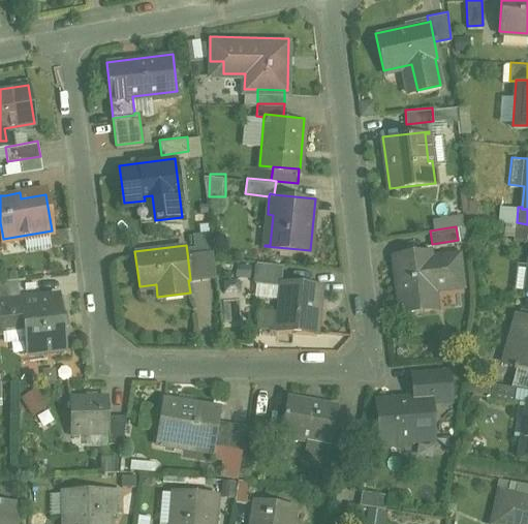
[(458,252),(429,256),(428,248),(393,253),(393,255),(394,254),(399,293),(398,294),(400,312),(433,308),(430,281),(461,277),(458,252)]
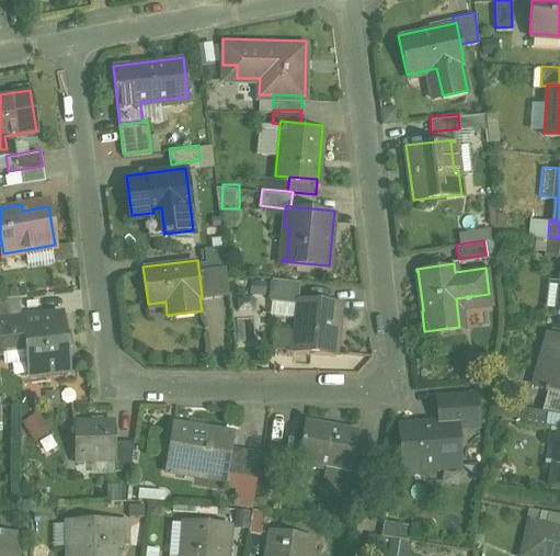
[(224,264),(198,268),(202,296),(227,293),(224,264)]
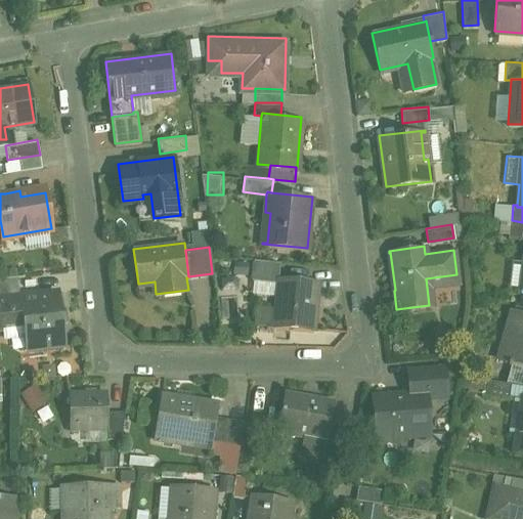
[(280,260),(254,258),(252,278),(279,280),(279,276),(280,260)]
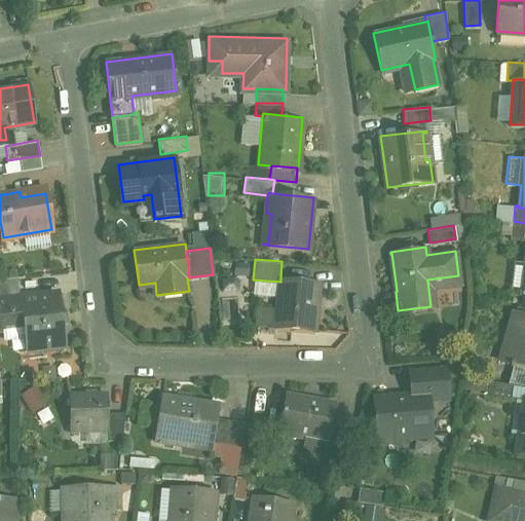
[(17,276),(0,277),(0,300),(1,300),(0,298),(20,295),(17,276)]
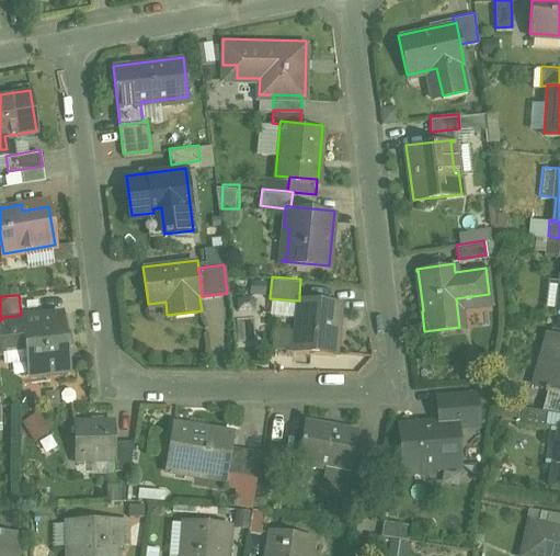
[(341,299),(299,296),(299,301),(294,349),(335,353),(341,299)]
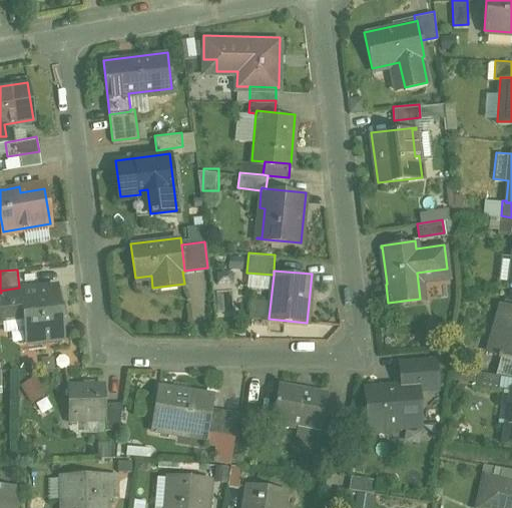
[(19,288),(0,291),(1,293),(3,314),(4,314),(5,328),(24,326),(26,342),(63,337),(56,284),(19,288)]
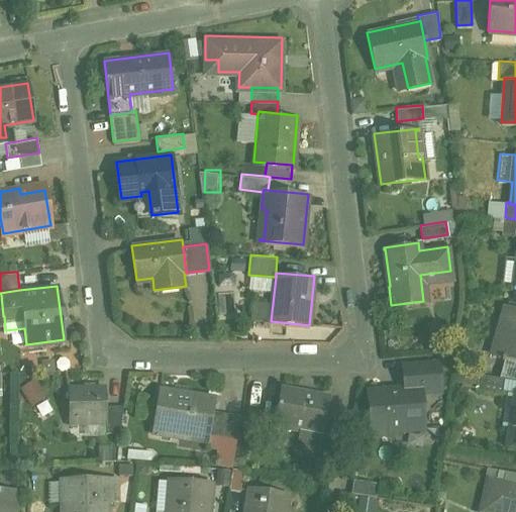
[(515,308),(506,306),(497,336),(509,339),(504,356),(515,360),(515,308)]
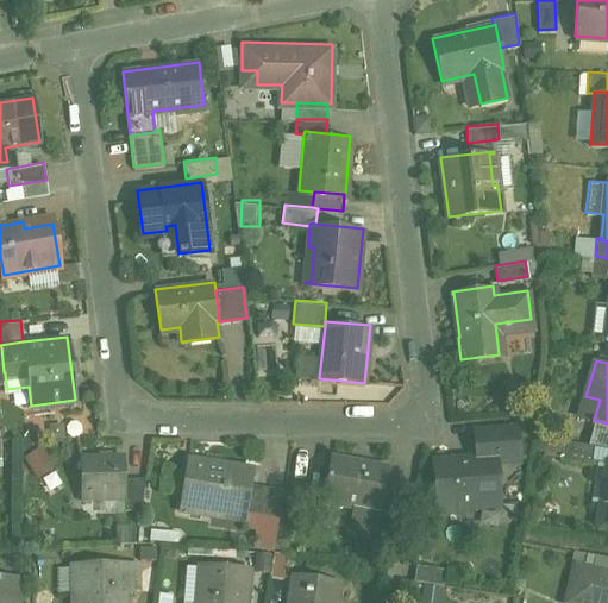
[(471,429),(474,457),(496,456),(496,464),(519,463),(516,427),(471,429)]
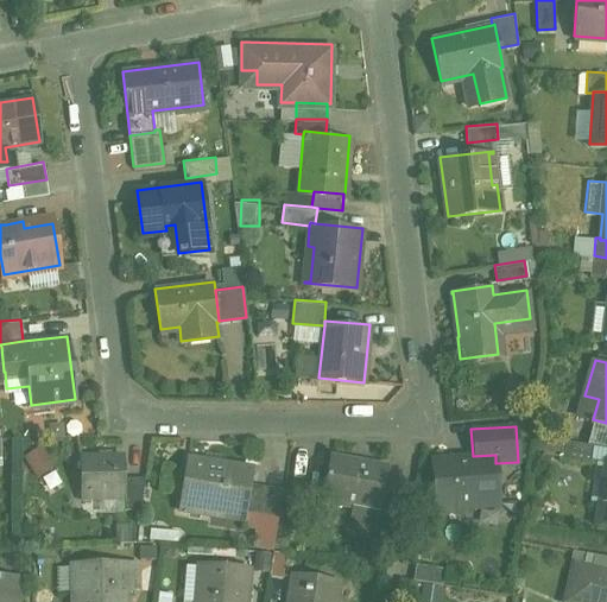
[(593,443),(563,438),(560,457),(590,462),(593,443)]
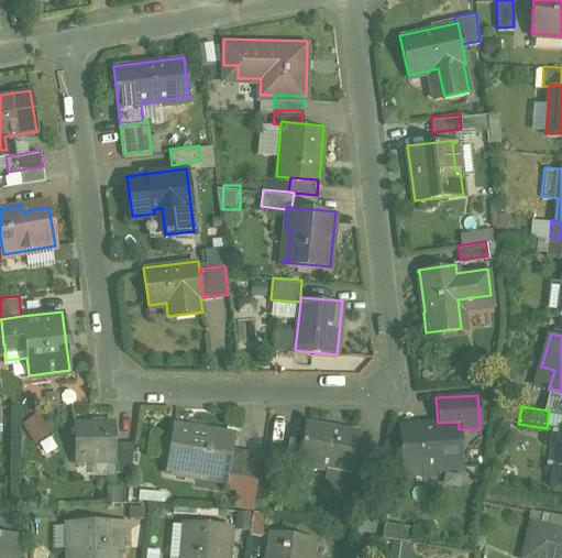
[(43,409),(26,419),(39,440),(55,430),(43,409)]
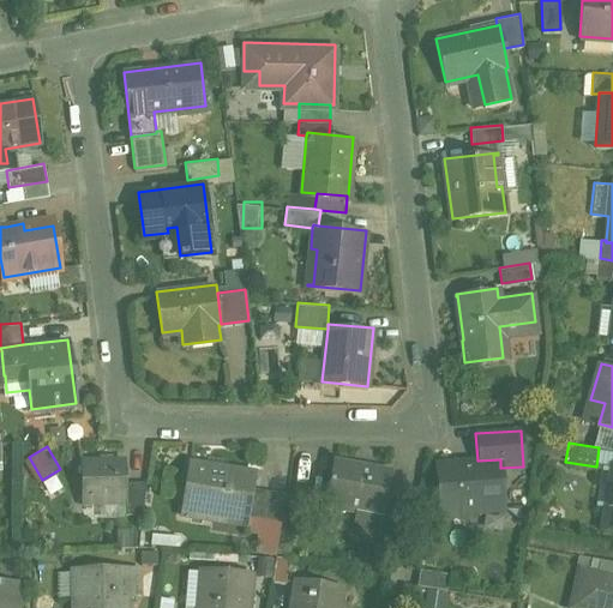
[(125,481),(124,457),(82,458),(83,501),(125,500),(125,481)]
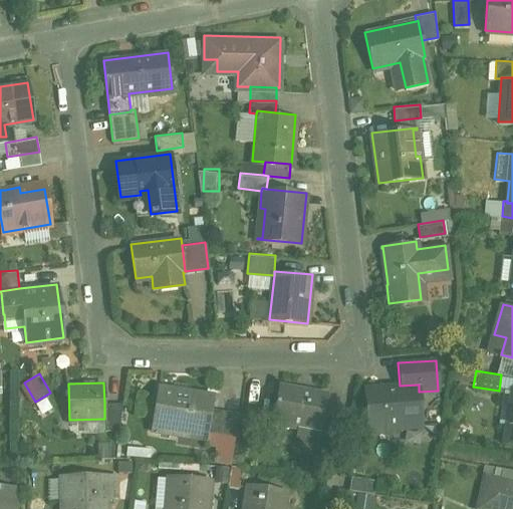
[(327,393),(278,384),(271,421),(318,431),(320,431),(322,420),(327,393)]
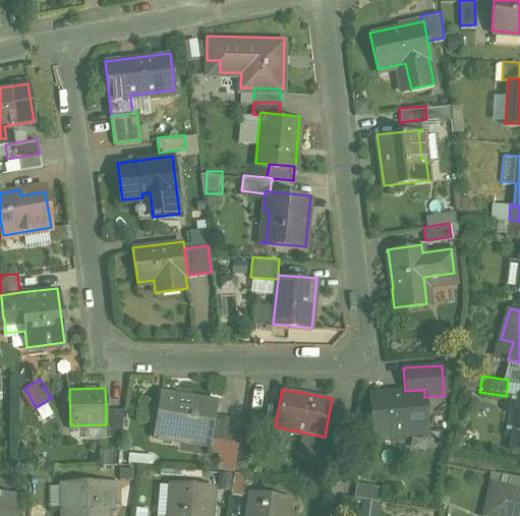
[(217,398),(161,390),(154,434),(181,438),(182,433),(210,437),(209,442),(210,443),(217,398)]
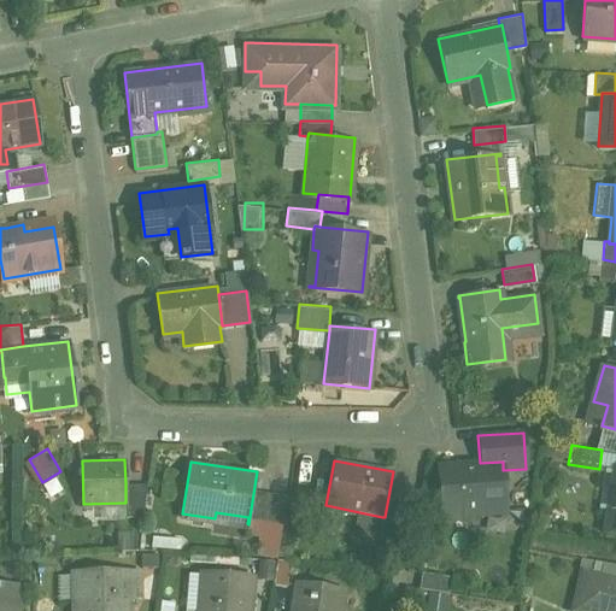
[(436,465),(440,518),(505,515),(503,470),(503,462),(480,463),(436,465)]
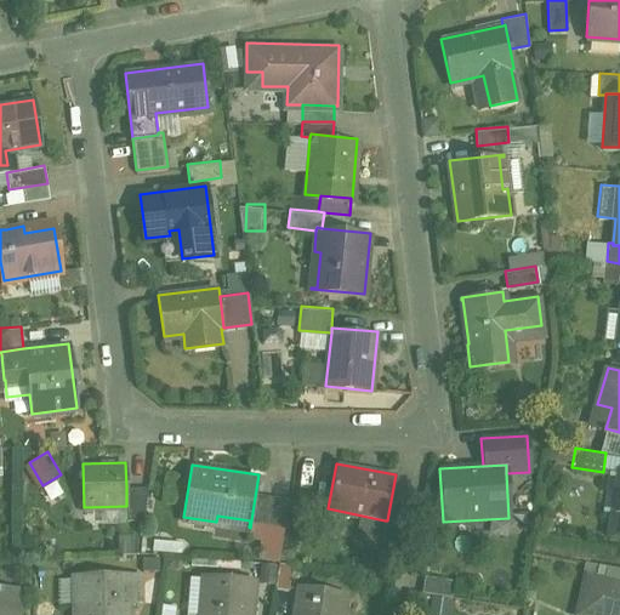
[(148,485),(126,487),(126,506),(126,518),(143,518),(148,485)]
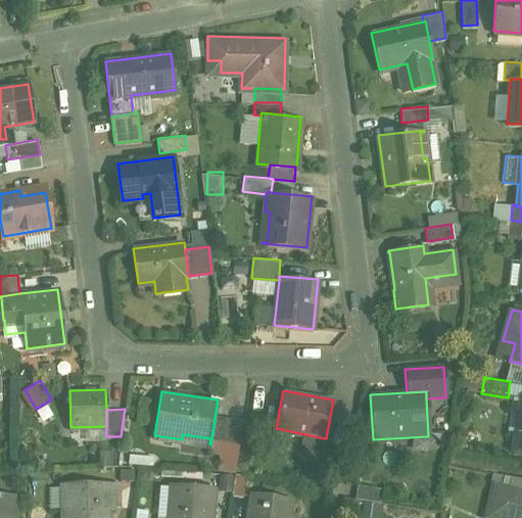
[(243,418),(221,415),(217,439),(240,442),(243,418)]
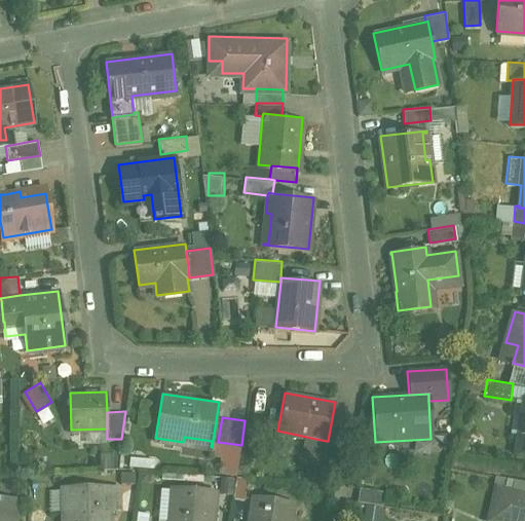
[(344,433),(330,430),(328,441),(326,441),(324,455),(339,458),(344,433)]
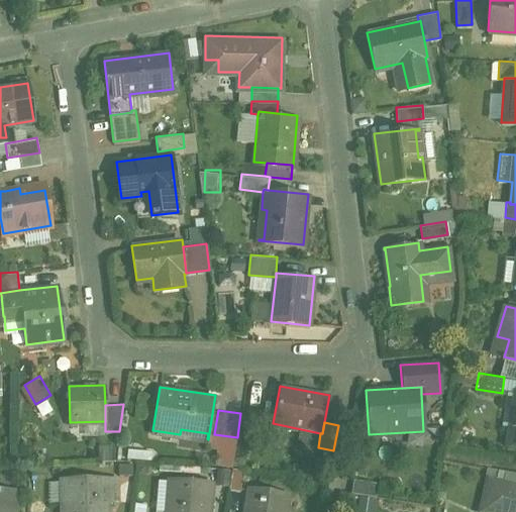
[(113,444),(98,444),(98,458),(113,457),(113,444)]
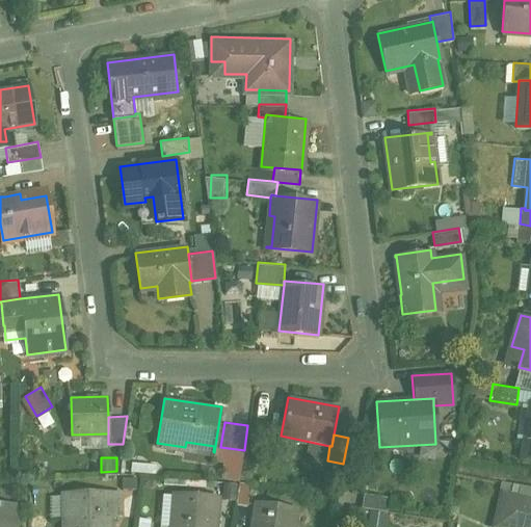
[(250,482),(239,480),(236,500),(246,501),(250,482)]
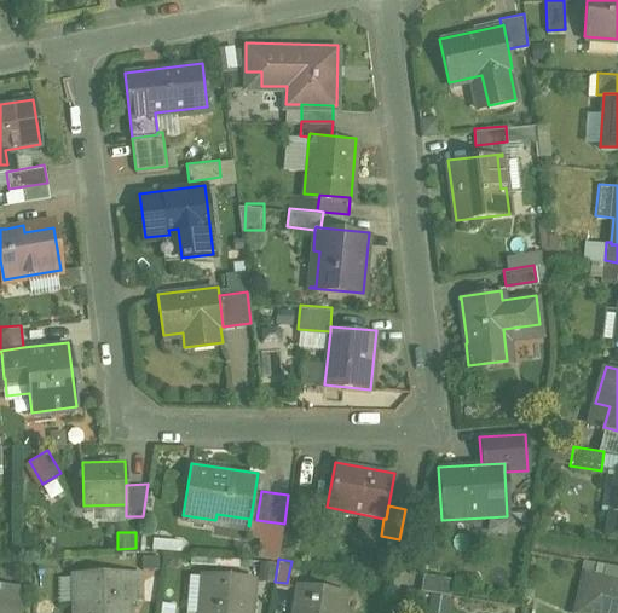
[(617,612),(617,579),(610,578),(610,579),(602,577),(606,562),(596,560),(593,573),(585,572),(576,609),(590,612),(617,612)]
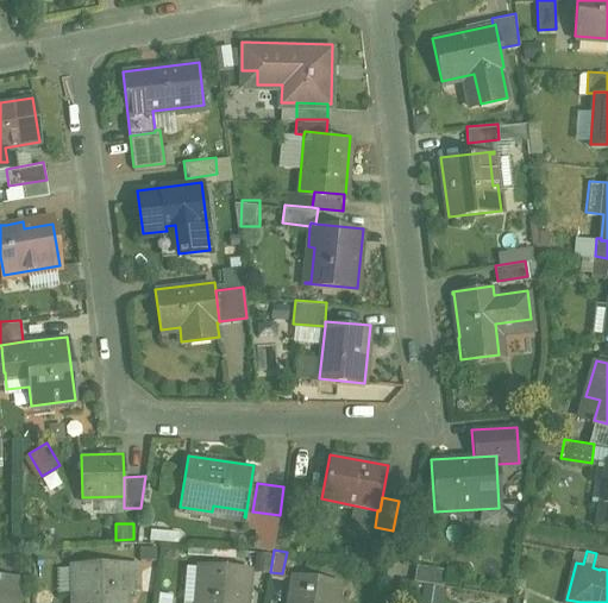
[(607,554),(596,553),(593,567),(600,570),(600,569),(607,570),(607,554)]
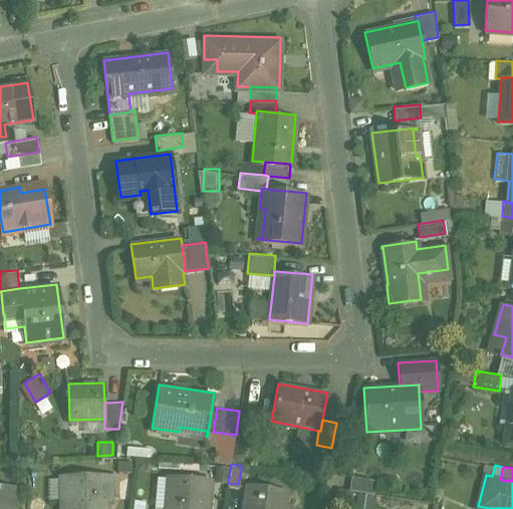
[(115,474),(60,474),(60,508),(107,508),(107,495),(115,495),(115,474)]
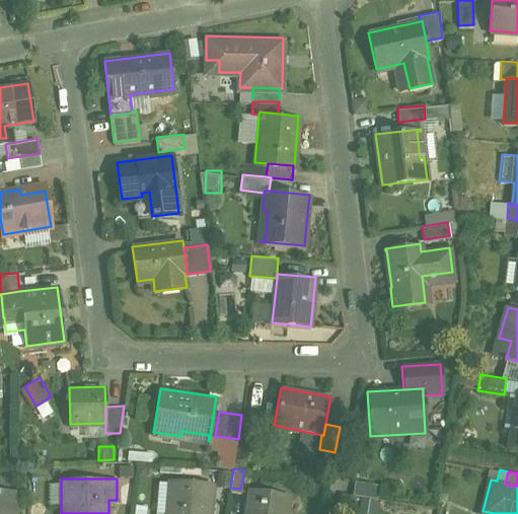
[(379,484),(356,480),(354,493),(377,497),(379,484)]
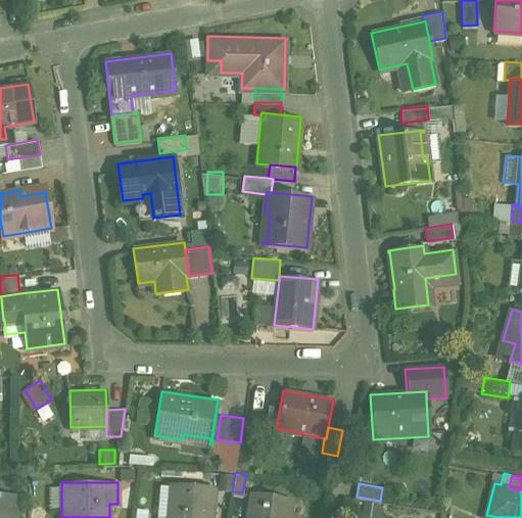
[(210,517),(215,488),(174,484),(171,516),(170,517),(210,517)]
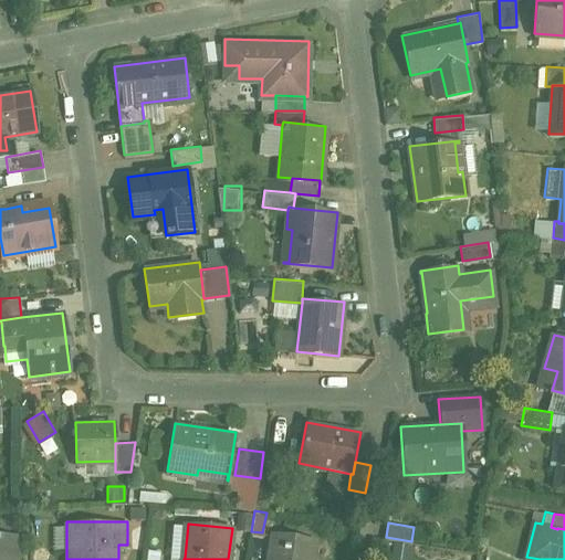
[(313,559),(316,540),(273,534),(268,559),(313,559)]
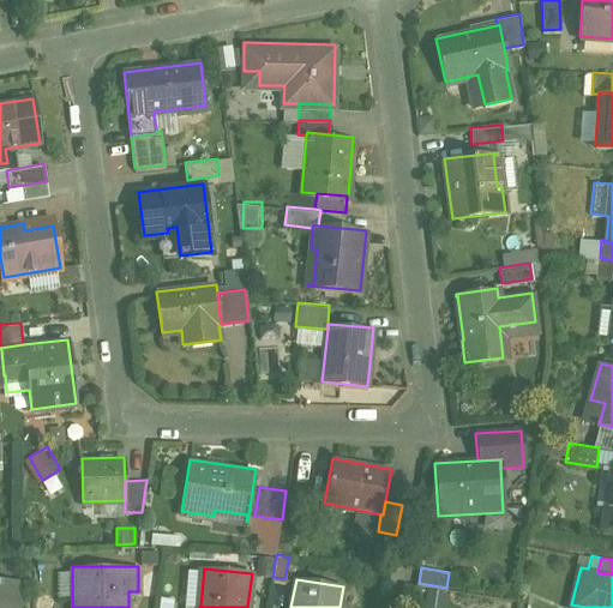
[(17,607),(18,582),(0,582),(0,589),(1,589),(0,607),(17,607)]
